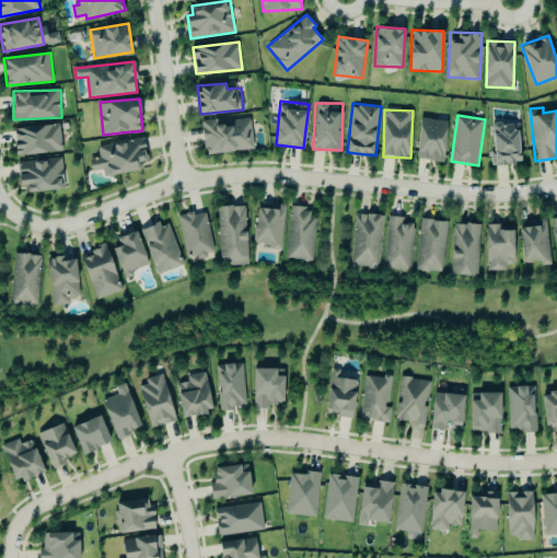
[(255,149),(252,116),(202,120),(206,153),(255,149)]
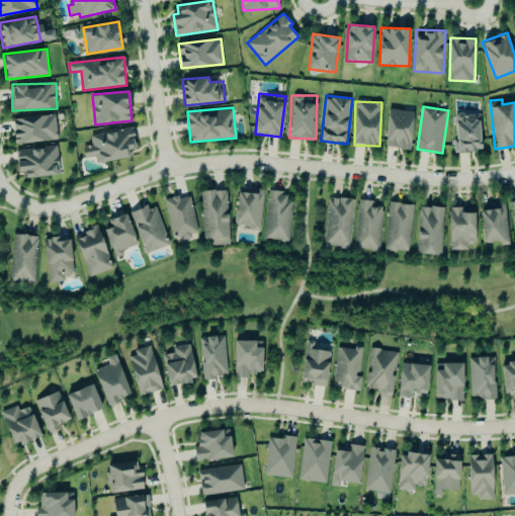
[(387,148),(412,149),(414,110),(388,109),(387,148)]
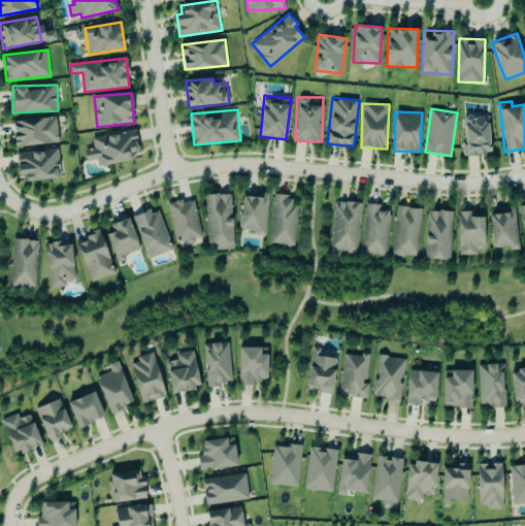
[(465,155),(492,154),(491,116),(464,116),(465,155)]
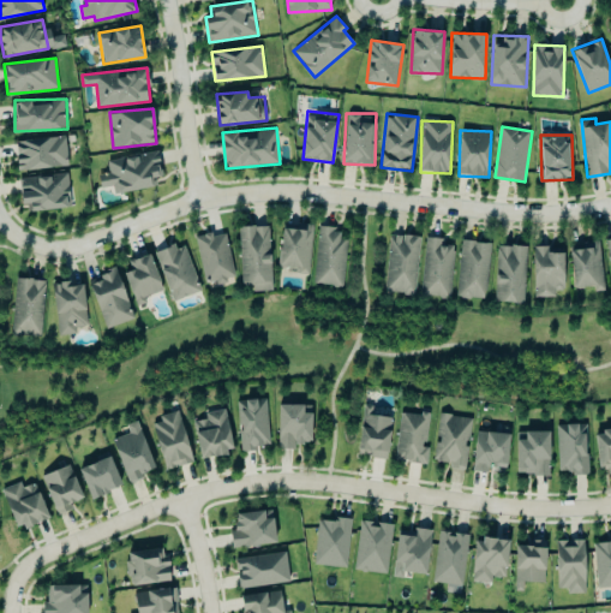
[(17,170),(69,167),(67,137),(16,140),(17,170)]
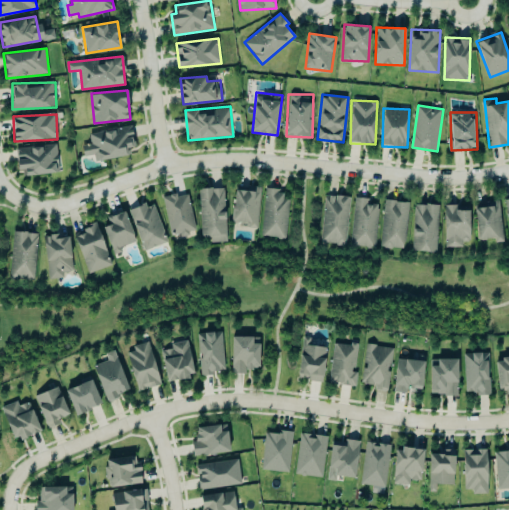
[(128,155),(127,148),(137,146),(133,125),(90,132),(92,144),(82,145),(84,156),(94,154),(96,161),(128,155)]
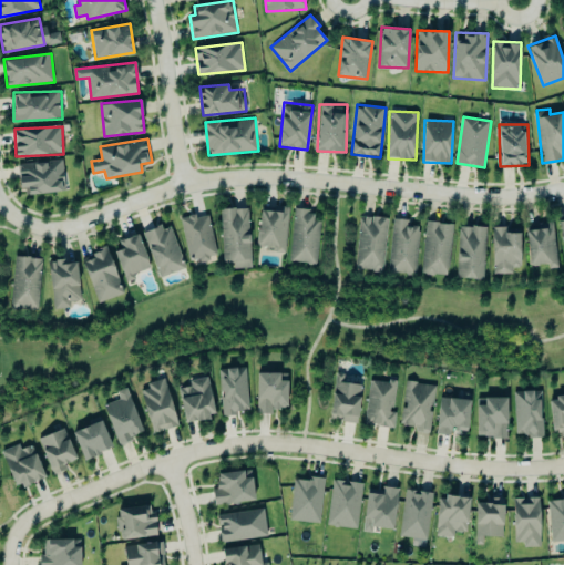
[(27,195),(67,188),(62,157),(18,165),(21,188),(26,187),(27,195)]
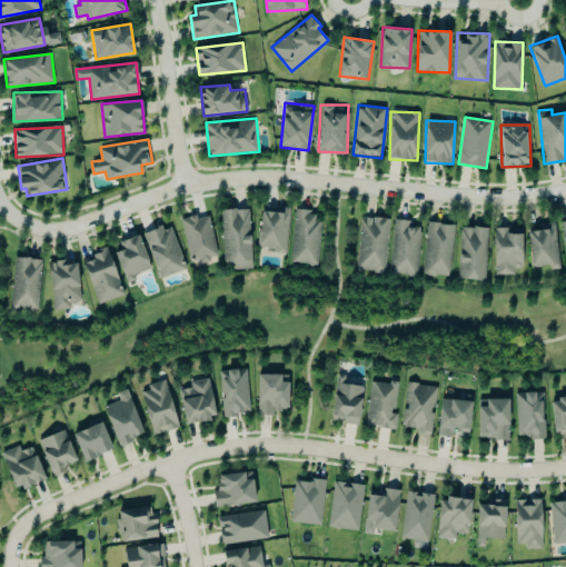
[(289,207),(261,206),(259,250),(288,251),(289,207)]
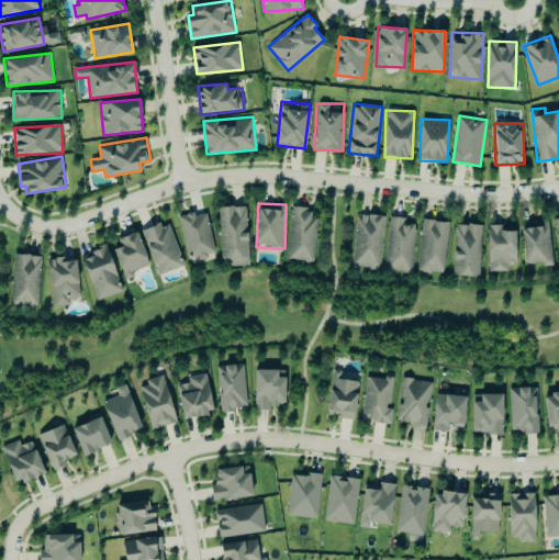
[(220,206),(222,265),(249,264),(247,205),(220,206)]
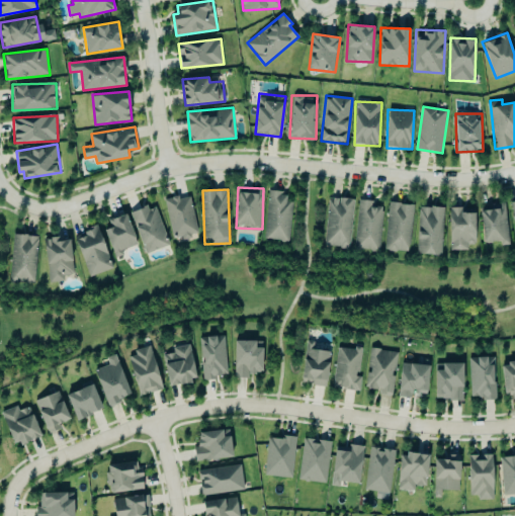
[(265,239),(290,241),(293,201),(287,201),(287,192),(269,190),(265,239)]
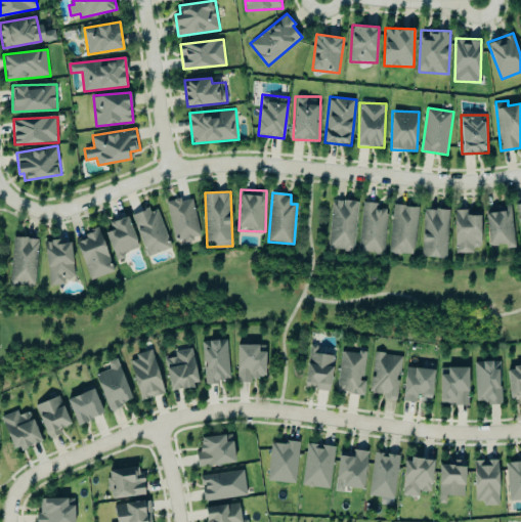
[(176,243),(202,236),(193,197),(168,202),(176,243)]
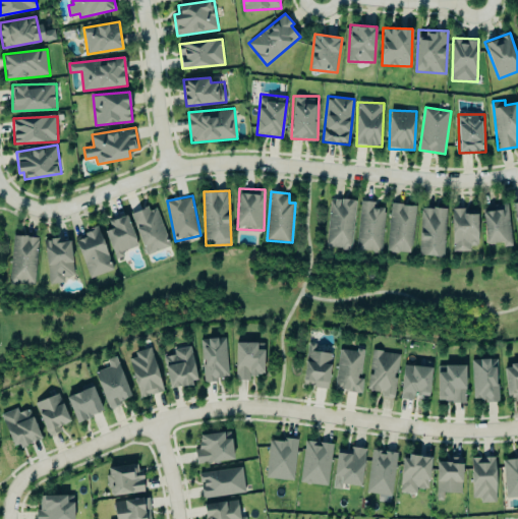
[(328,248),(353,250),(356,199),(330,198),(328,248)]
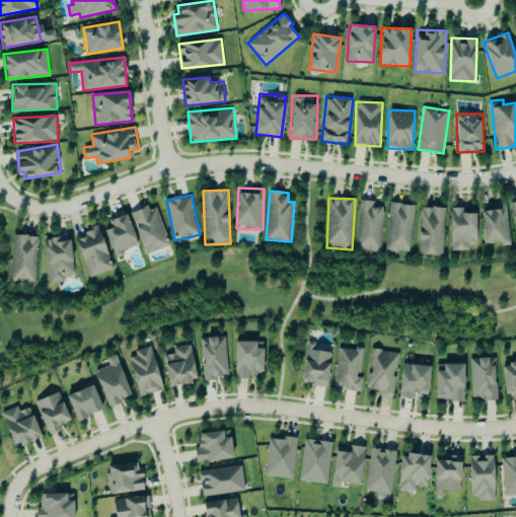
[(375,201),(360,200),(357,249),(382,250),(384,207),(375,206),(375,201)]
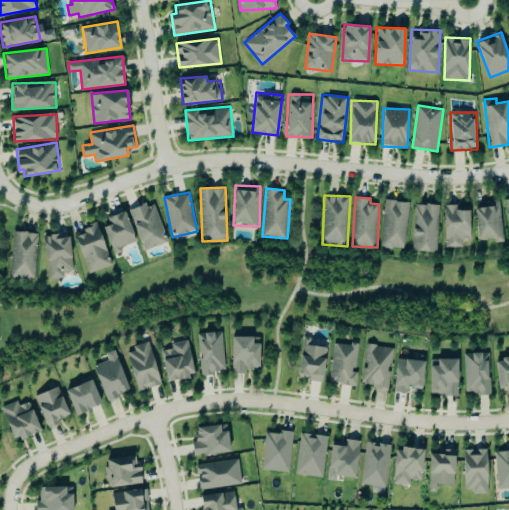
[(406,248),(409,201),(384,200),(382,247),(406,248)]
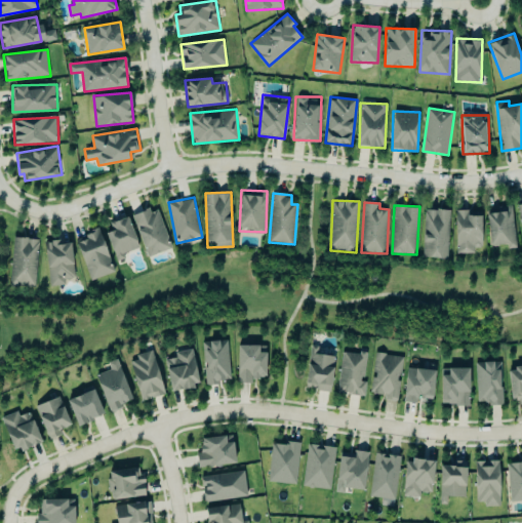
[(486,209),(491,246),(508,243),(509,248),(519,247),(513,205),(486,209)]
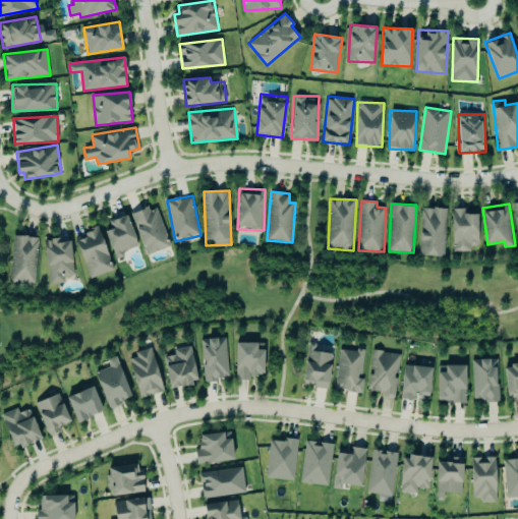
[(159,208),(150,211),(149,207),(133,212),(146,254),(170,247),(159,208)]
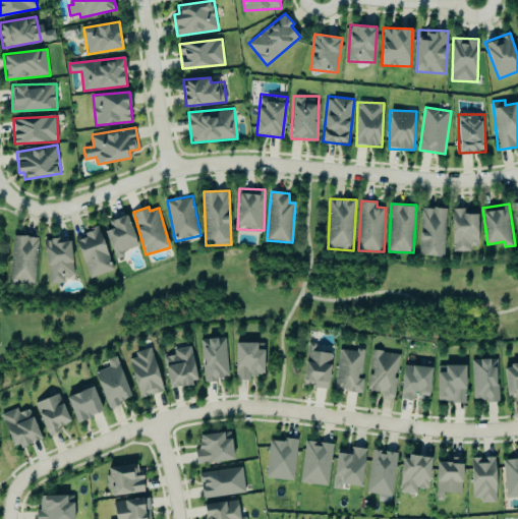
[(446,256),(448,209),(422,208),(420,255),(446,256)]
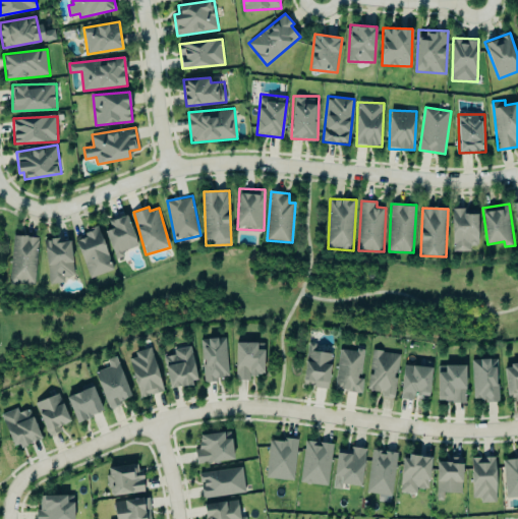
[(453,251),(472,251),(471,245),(479,245),(478,211),(466,211),(466,208),(452,209),(453,251)]
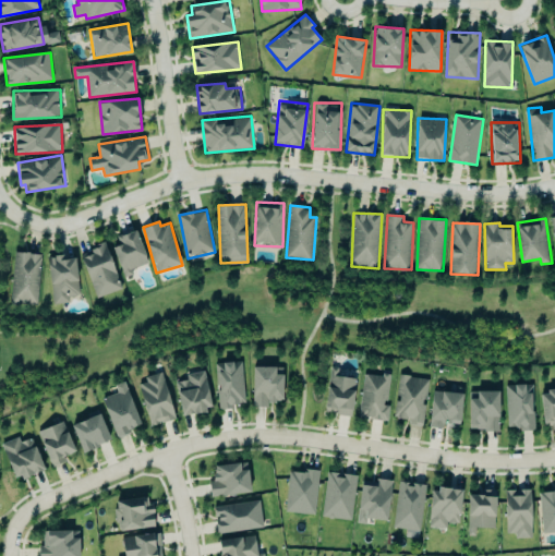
[(148,264),(135,228),(116,236),(119,245),(112,248),(123,276),(133,273),(132,269),(148,264)]
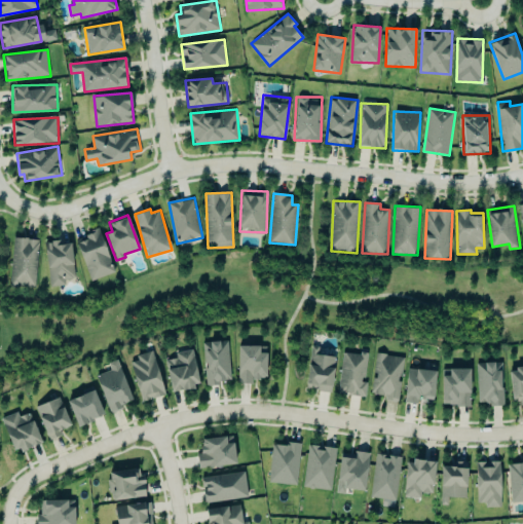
[(77,237),(89,281),(114,273),(102,230),(77,237)]
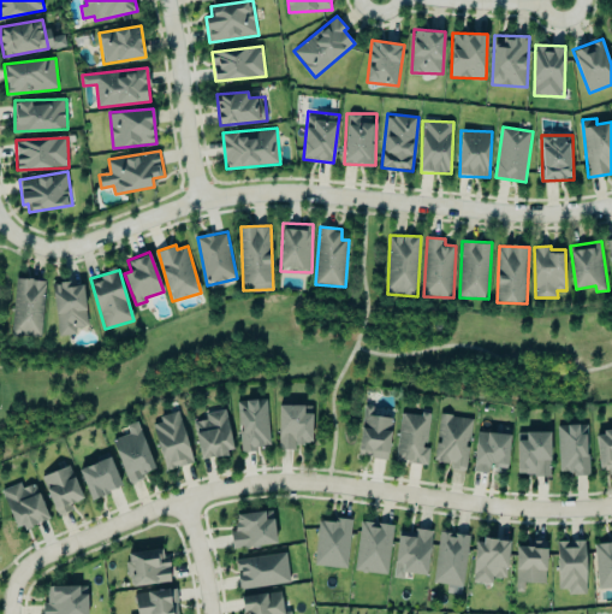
[(13,335),(43,336),(46,279),(16,279),(13,335)]
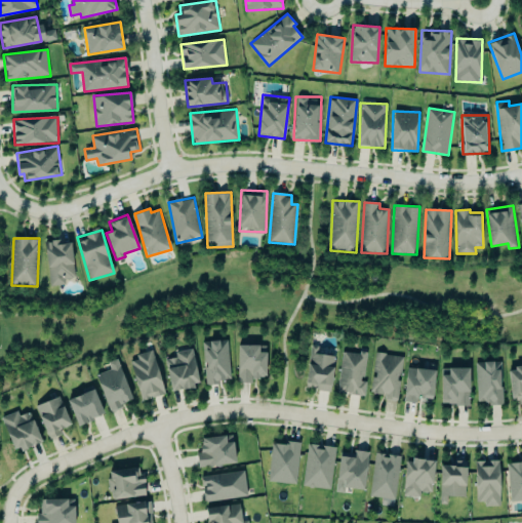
[(46,241),(49,283),(75,281),(72,242),(59,243),(59,240),(46,241)]
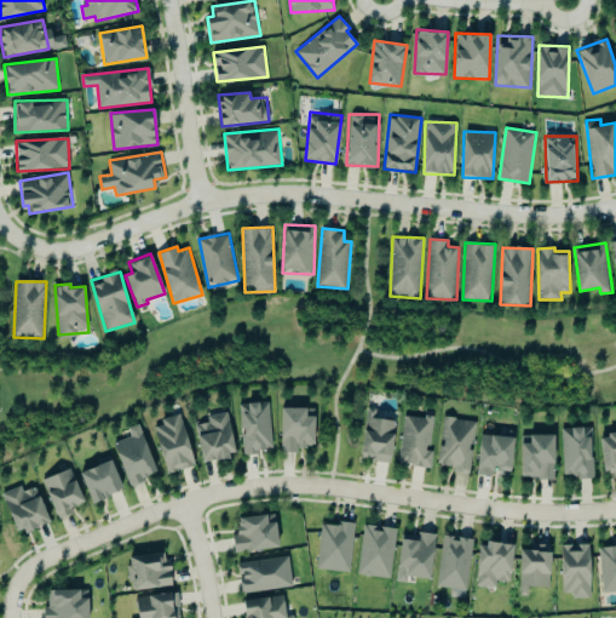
[(274,451),(271,401),(241,404),(243,452),(274,451)]
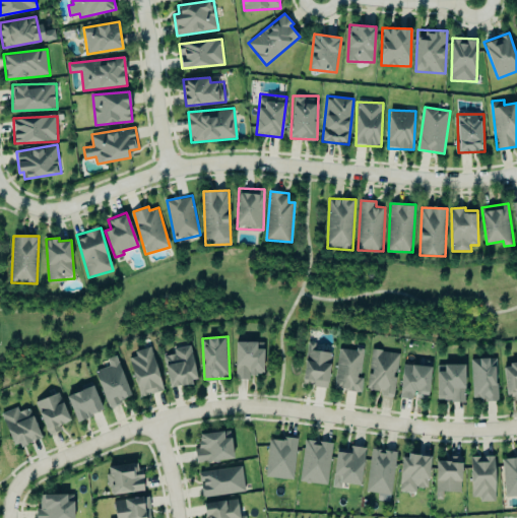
[(264,342),(237,341),(236,376),(264,377),(264,342)]
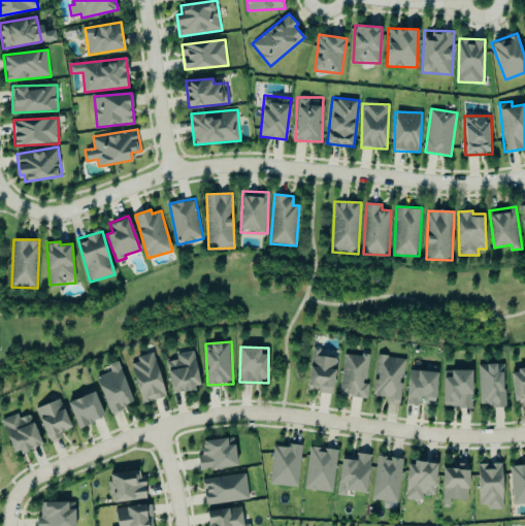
[(339,352),(314,348),(306,390),(332,394),(339,352)]
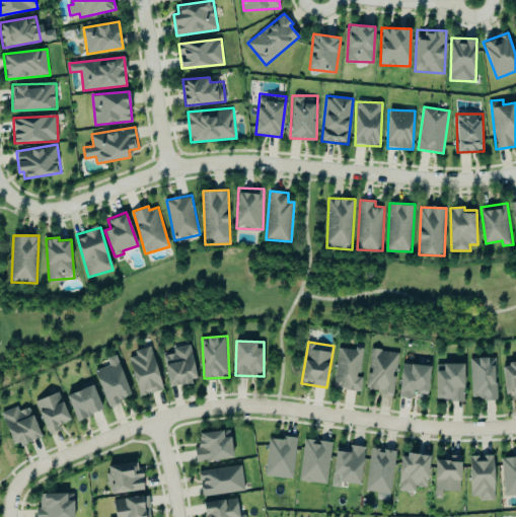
[(198,381),(191,345),(173,348),(175,353),(163,355),(169,387),(198,381)]
